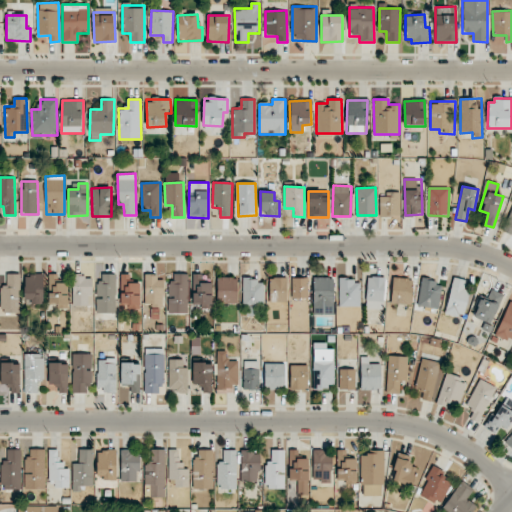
[(379,193),(380,216),(400,216),(400,193),(379,193)]
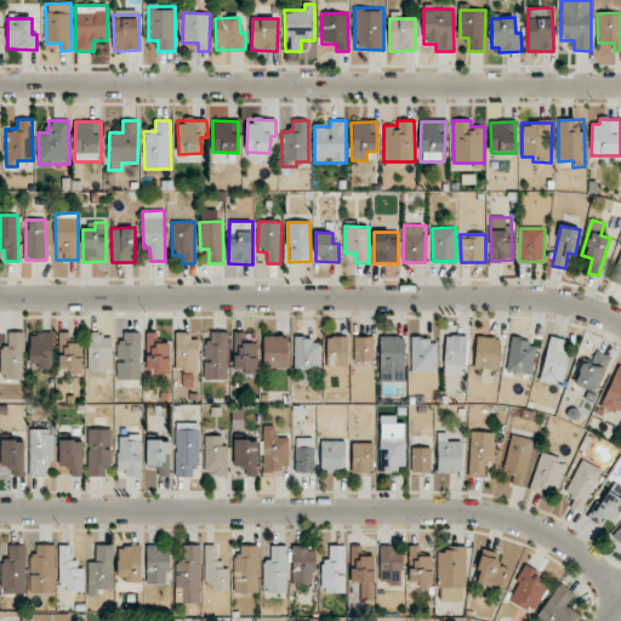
[(24,332),(7,332),(7,347),(1,347),(1,379),(23,380),(24,332)]
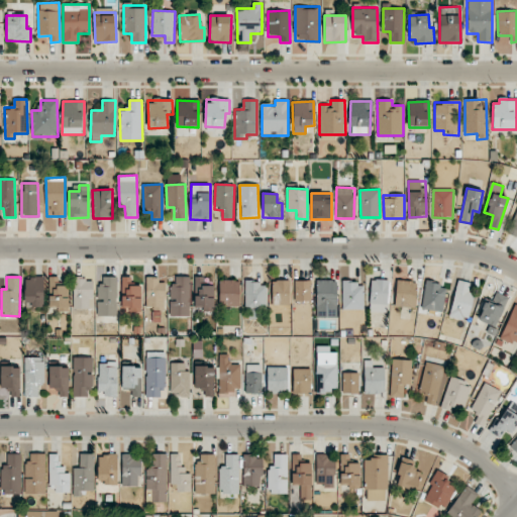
[(74,309),(93,308),(92,281),(84,281),(84,277),(73,277),(74,309)]
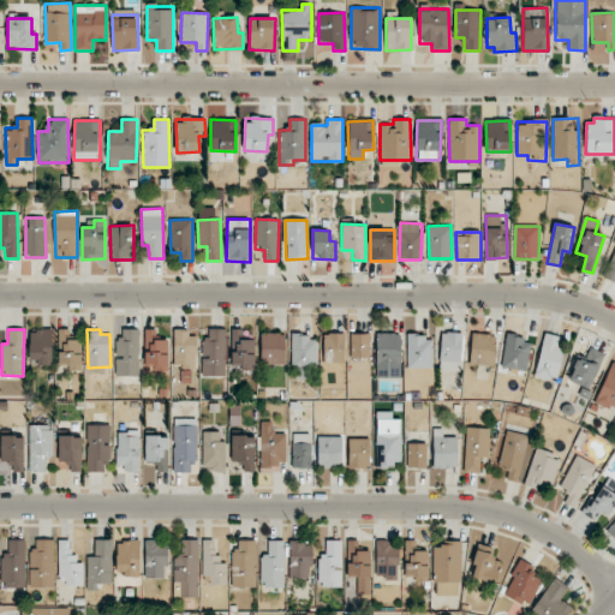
[(141,329),(118,329),(117,375),(138,376),(141,329)]
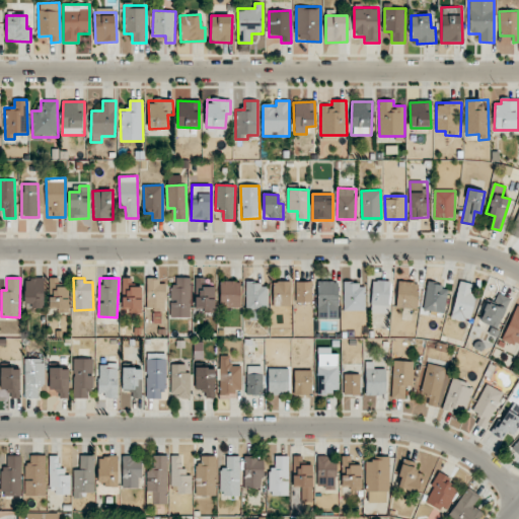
[(141,287),(133,287),(132,278),(122,278),(123,313),(142,313),(141,287)]
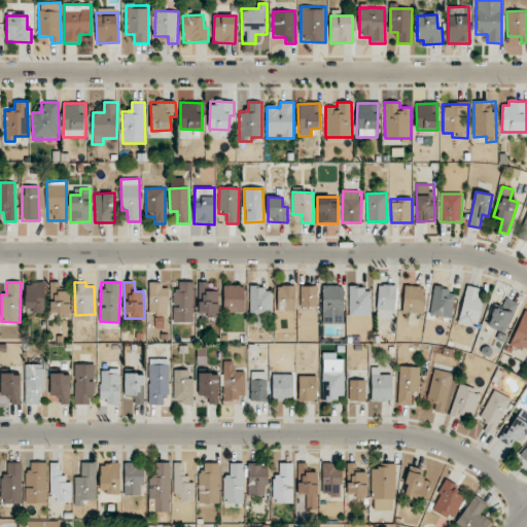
[(192,322),(195,282),(175,282),(174,321),(192,322)]
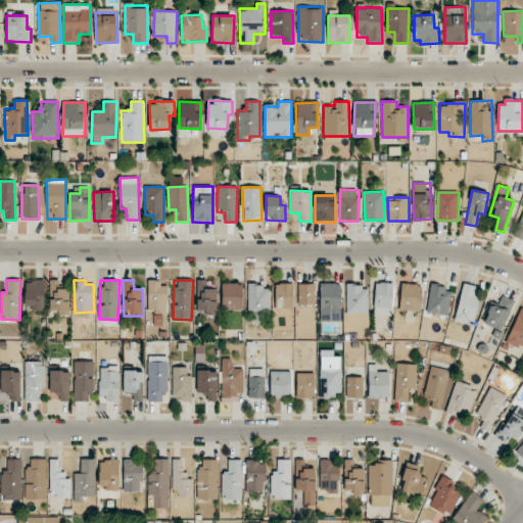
[(25,305),(34,305),(34,311),(44,312),(45,281),(26,281),(25,305)]
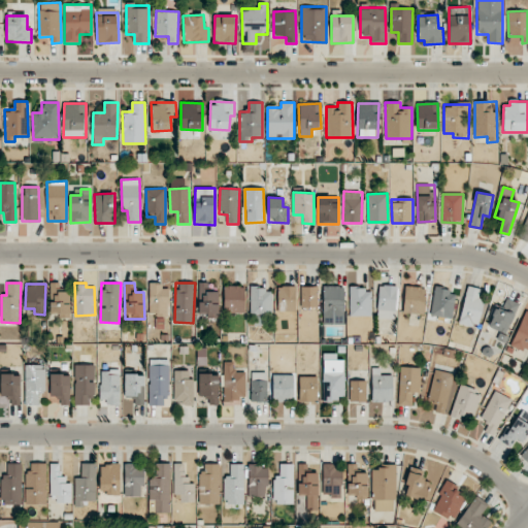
[(70,318),(69,284),(50,284),(51,314),(60,314),(60,319),(70,318)]
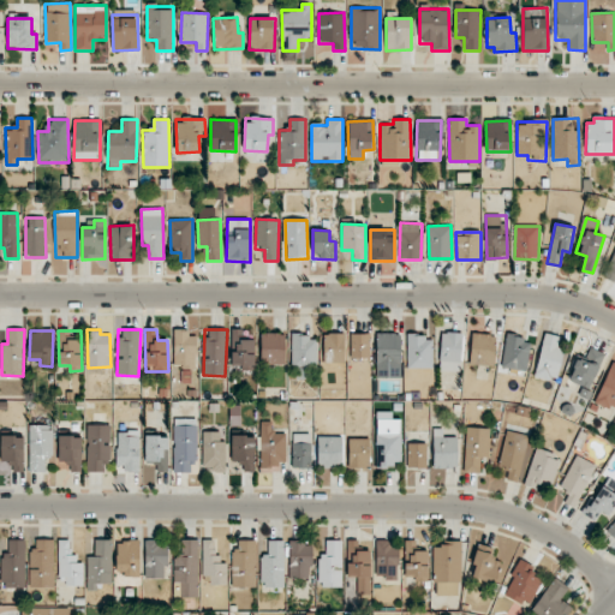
[(174,366),(196,368),(196,333),(174,332),(174,366)]
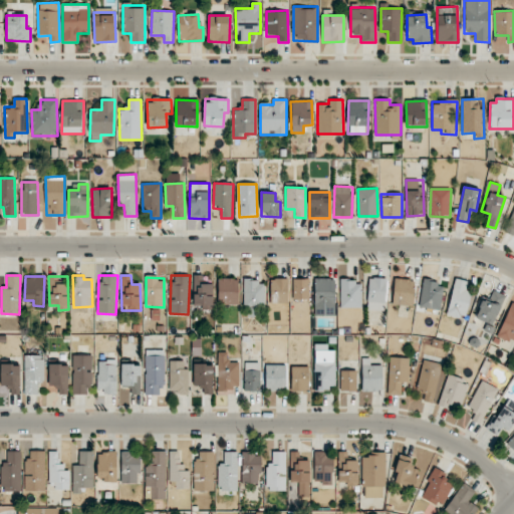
[(193,308),(212,309),(213,277),(194,277),(193,308)]
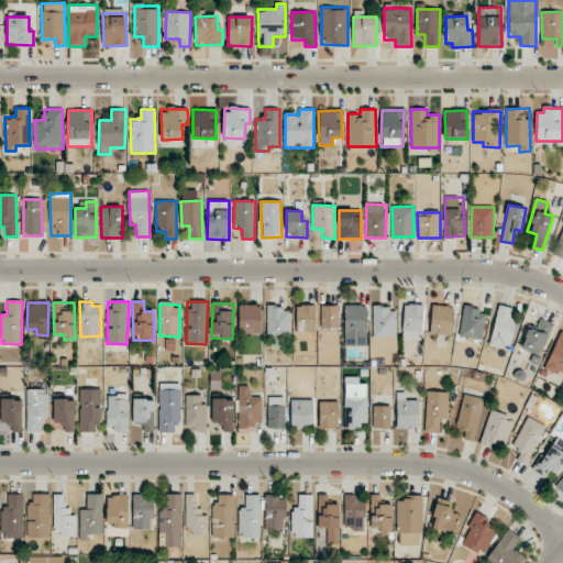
[(239,334),(261,333),(261,305),(239,306),(239,334)]
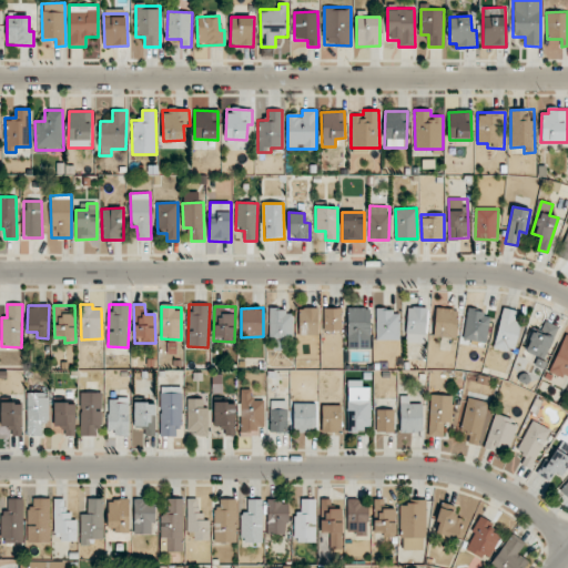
[(324,331),(342,331),(342,307),(324,308),(324,331)]
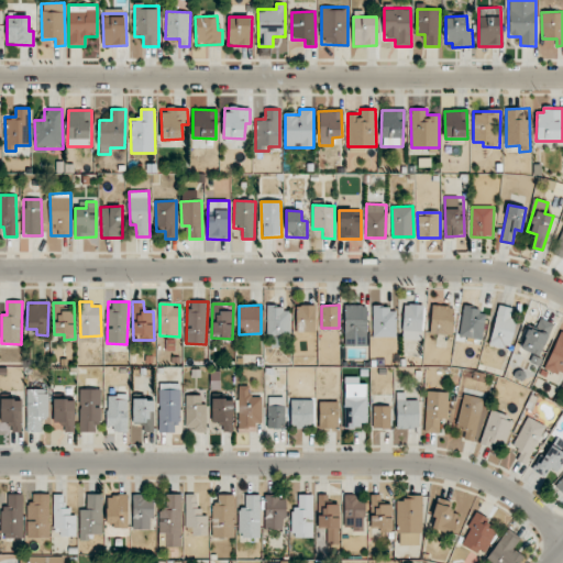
[(366,333),(366,305),(344,305),(345,333),(366,333)]
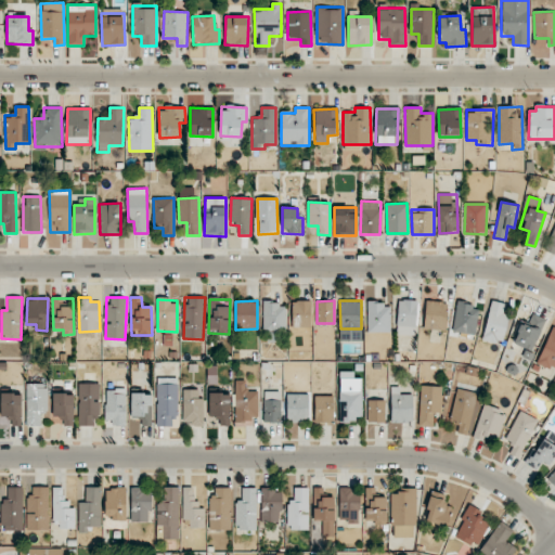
[(397,335),(416,335),(417,300),(398,300),(397,335)]
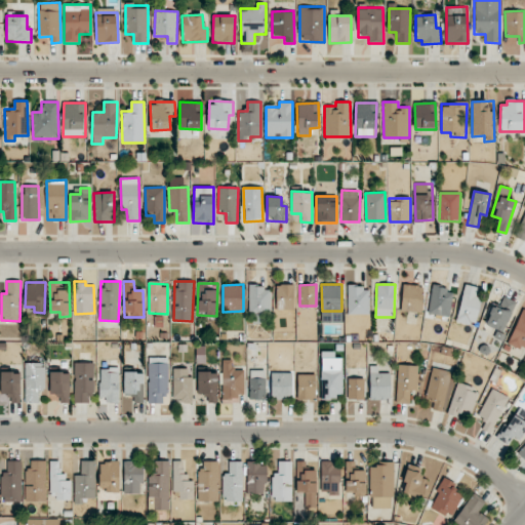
[(473,326),(483,289),(466,284),(455,321),(473,326)]
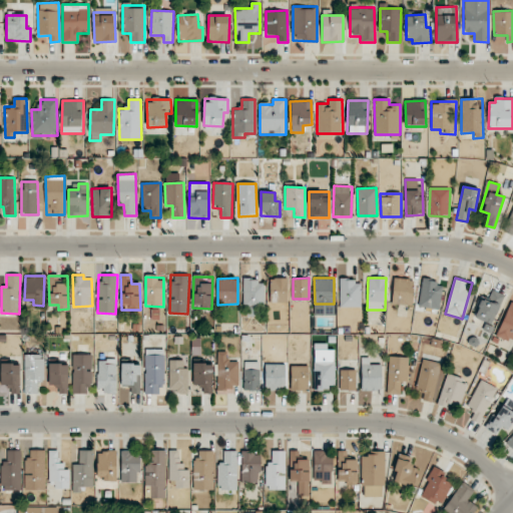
[(270,303),(288,303),(288,279),(270,279),(270,303)]
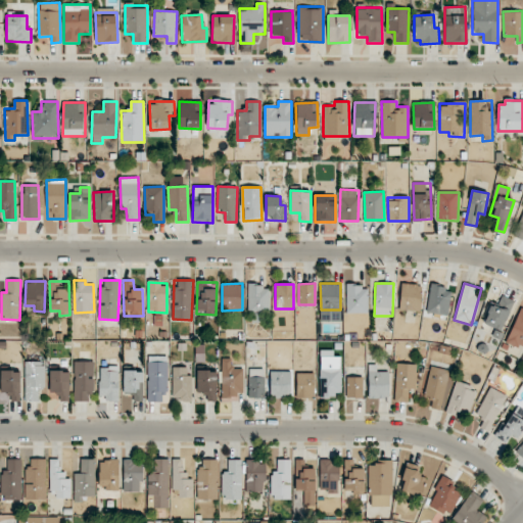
[(421,284),(400,284),(400,311),(420,311),(421,284)]
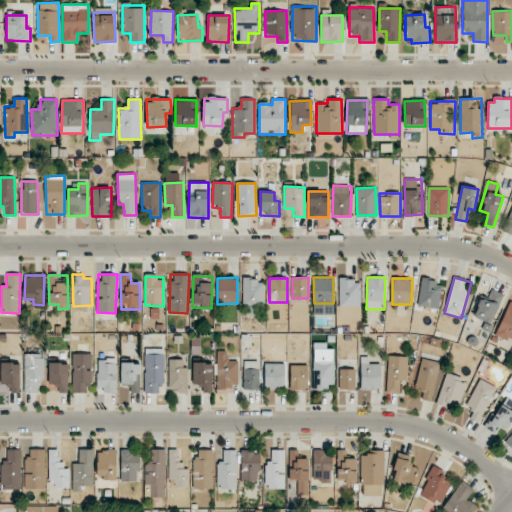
[(243,306),(264,305),(263,279),(242,280),(243,306)]
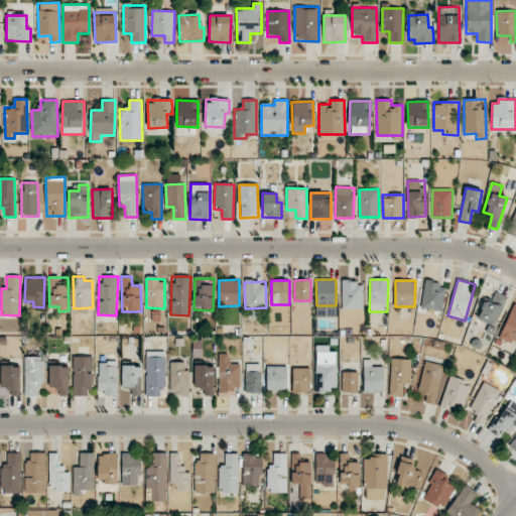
[(342,308),(363,309),(363,282),(342,281),(342,308)]
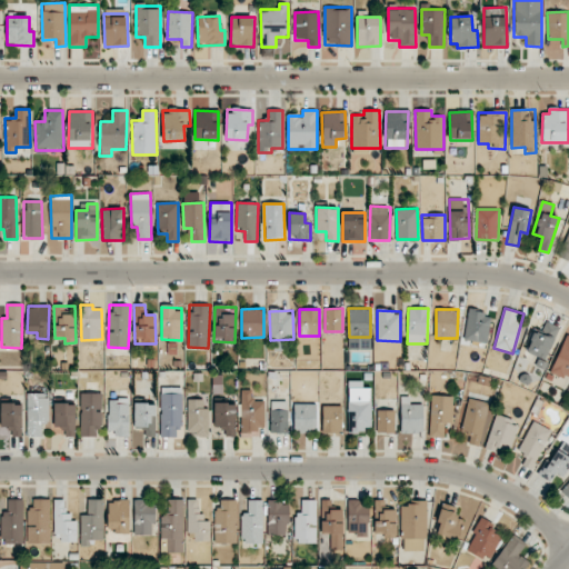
[(487,343),(491,315),(469,310),(463,340),(487,343)]
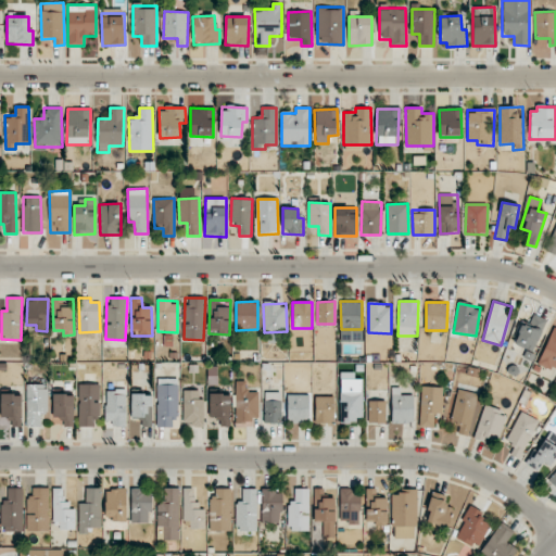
[(527,327),(521,325),(513,343),(532,352),(547,319),(532,313),(527,327)]
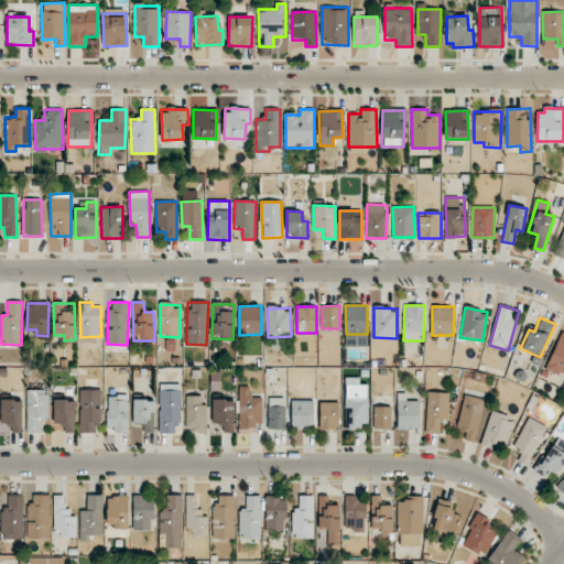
[(563,332),(562,332),(545,368),(563,376),(563,332)]
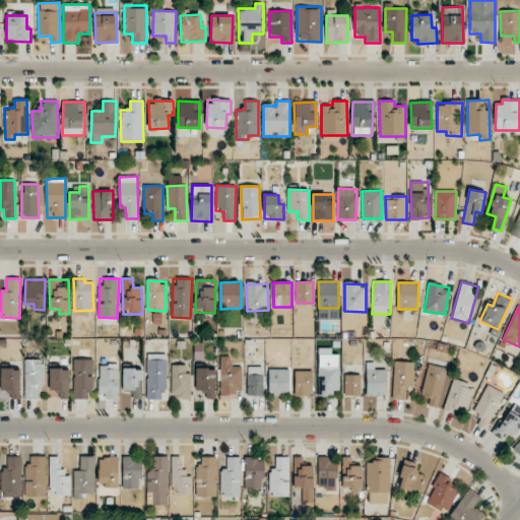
[(339,354),(331,354),(332,348),(319,348),(317,393),(338,393),(339,354)]
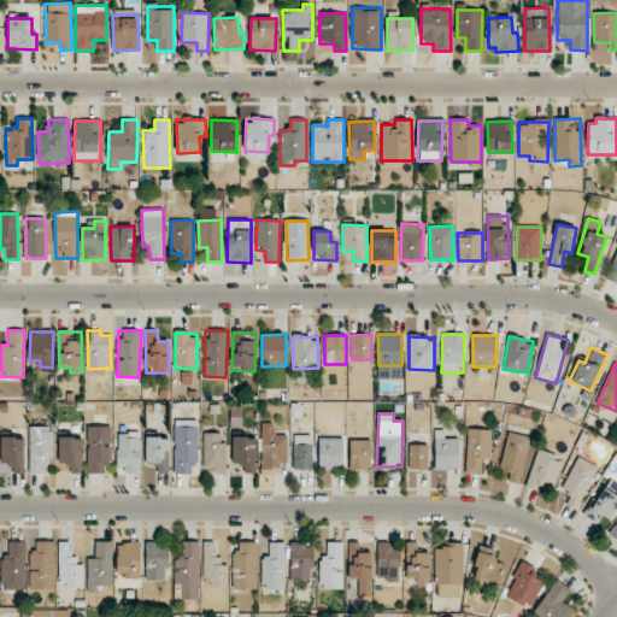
[(174,474),(195,474),(197,421),(175,419),(174,474)]
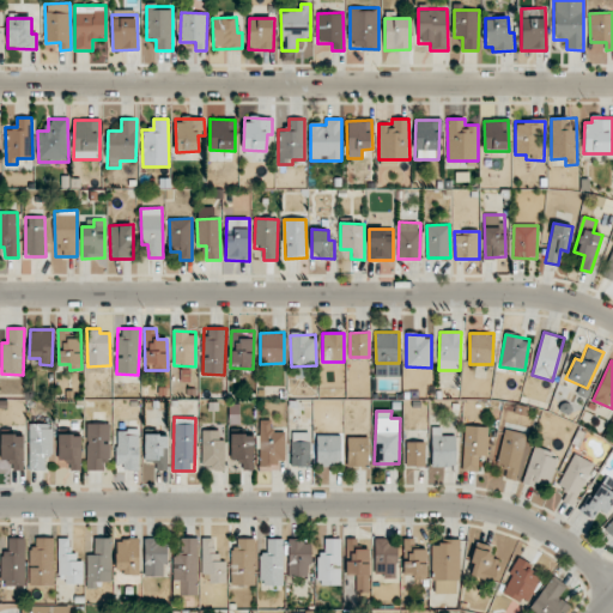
[(272,420),(260,420),(259,469),(283,469),(284,431),(272,431),(272,420)]
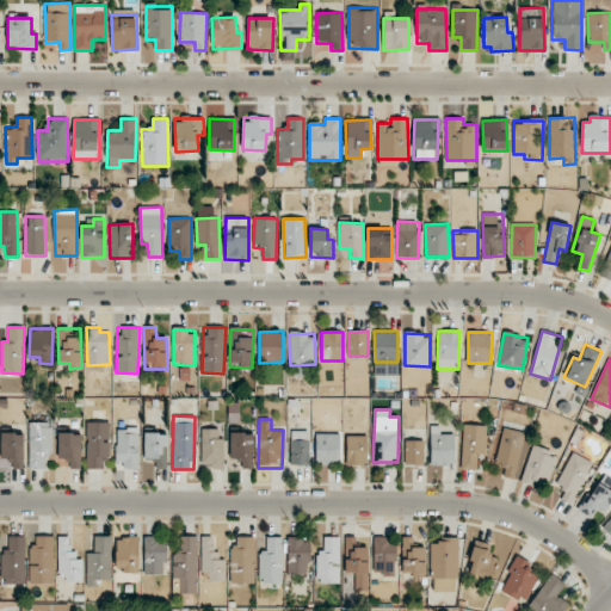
[(51,421),(28,423),(30,469),(45,468),(45,456),(53,456),(51,421)]
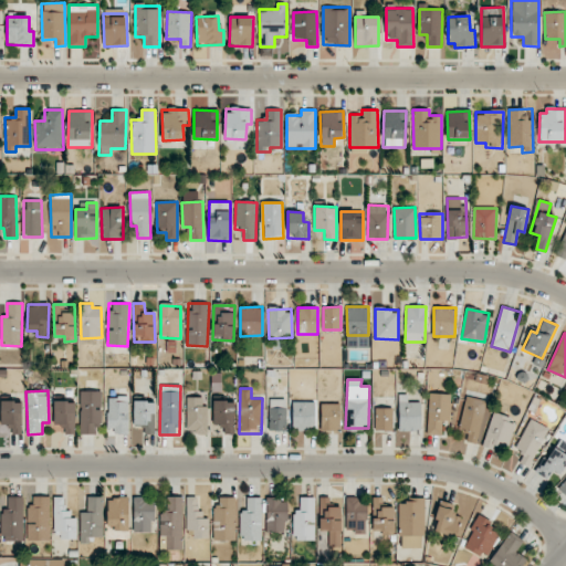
[(95,435),(95,426),(102,426),(102,391),(80,391),(81,435),(95,435)]
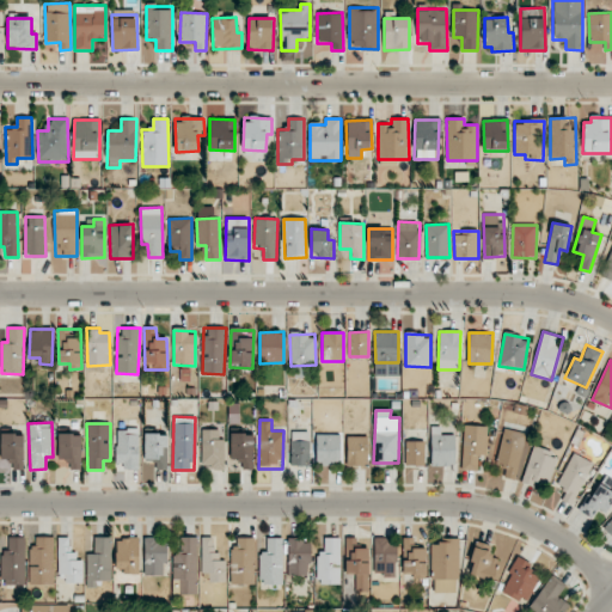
[(488,426),(464,426),(461,470),(477,470),(478,456),(487,456),(488,426)]
